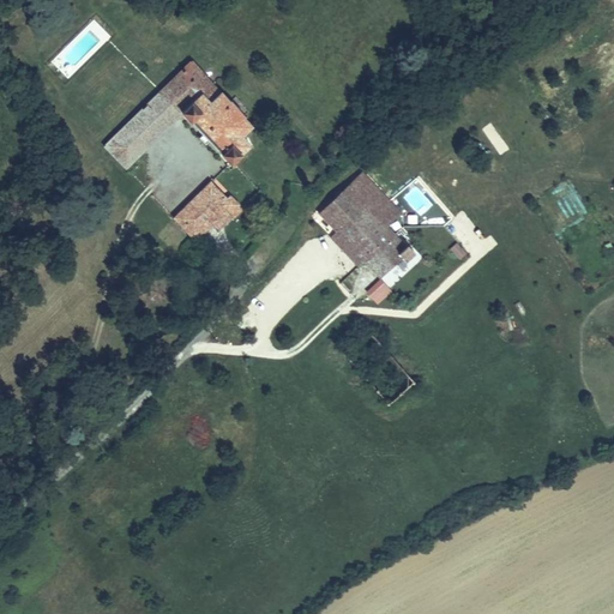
[(244,116),(230,101),(229,102),(192,61),(104,148),(126,168),(181,113),(191,122),(203,134),(210,140),(222,154),(221,154),(230,164),(251,145),(244,138),(246,137),(246,136),(246,134),(244,132),(251,126),(244,116)]
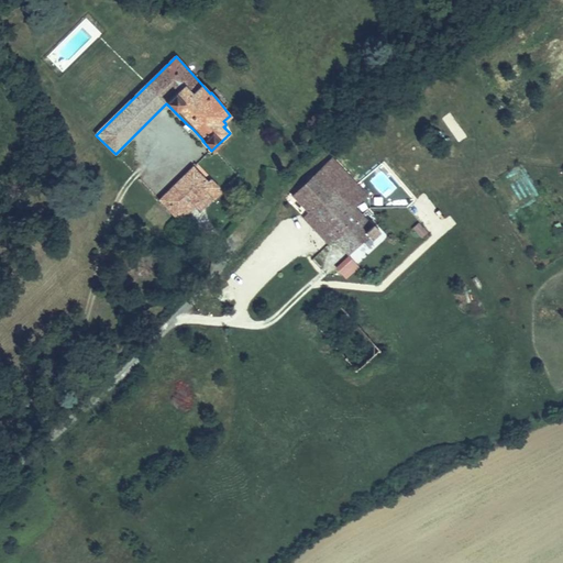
[(192,129),(186,123),(183,127),(188,133),(192,129)]
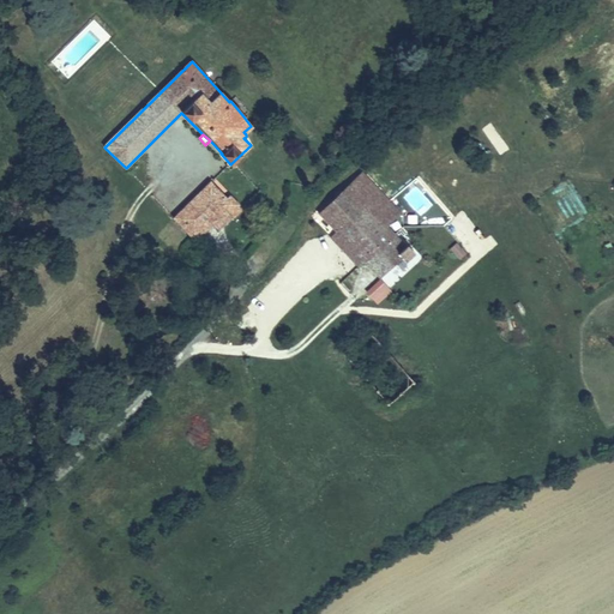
[(402,209),(363,168),(320,209),(338,232),(363,258),(381,275),(413,245),(391,222),(402,209)]
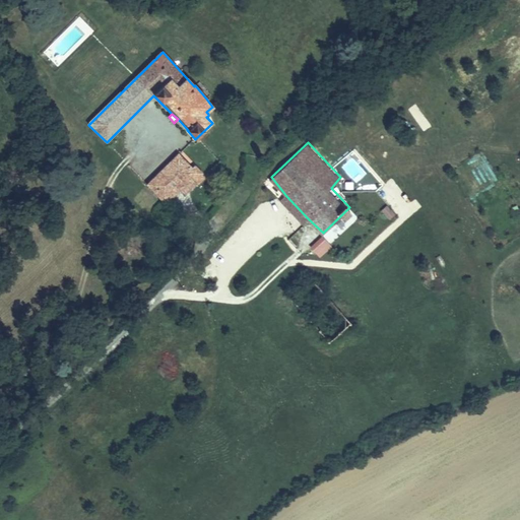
[(180,189),(193,176),(198,182),(204,176),(194,166),(192,168),(178,153),(147,185),(165,203),(180,189)]
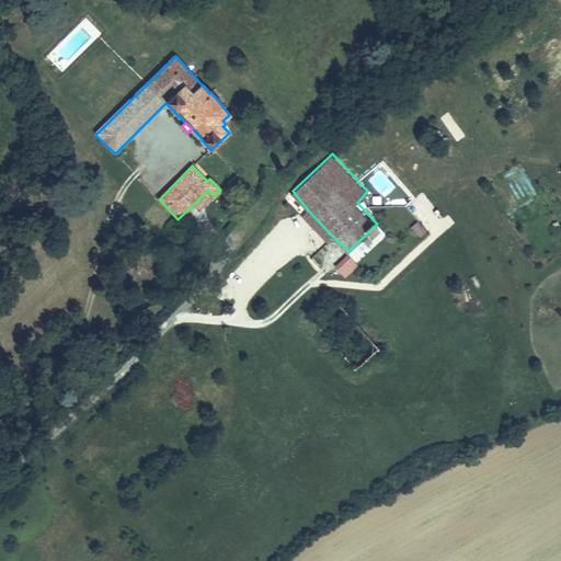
[(199,209),(214,196),(208,190),(194,204),(199,209)]
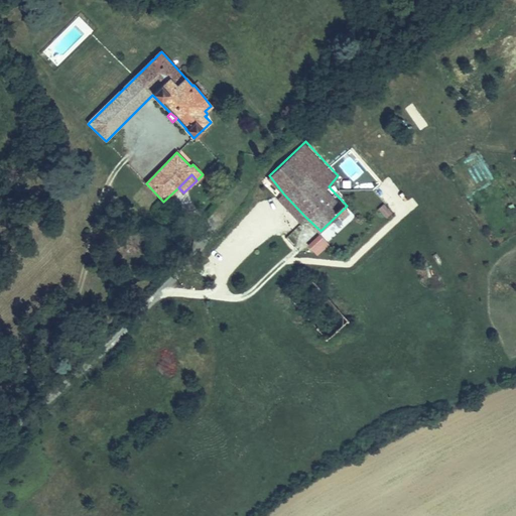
[(305,217),(284,195),(278,200),(299,222),(305,217)]
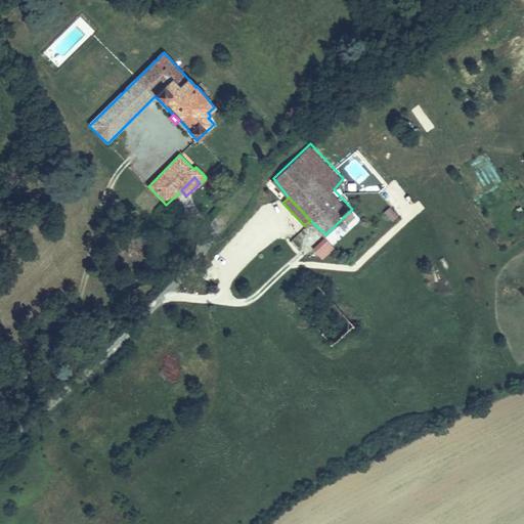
[(391,222),(398,216),(391,207),(384,212),(391,222)]
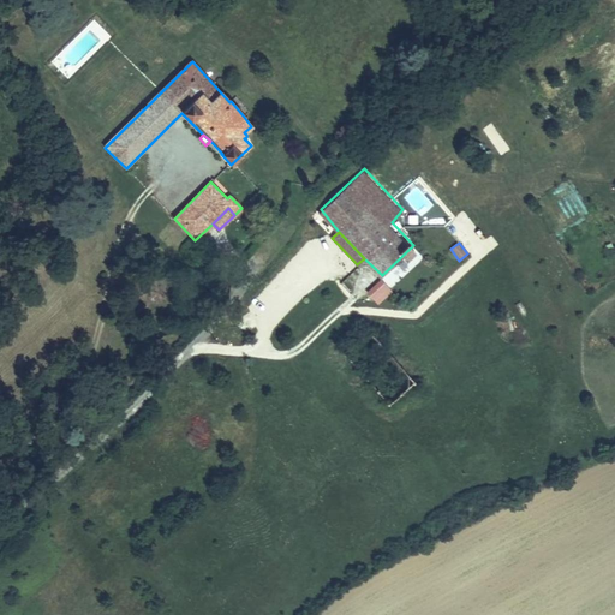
[(378,306),(392,291),(381,281),(368,296),(378,306)]
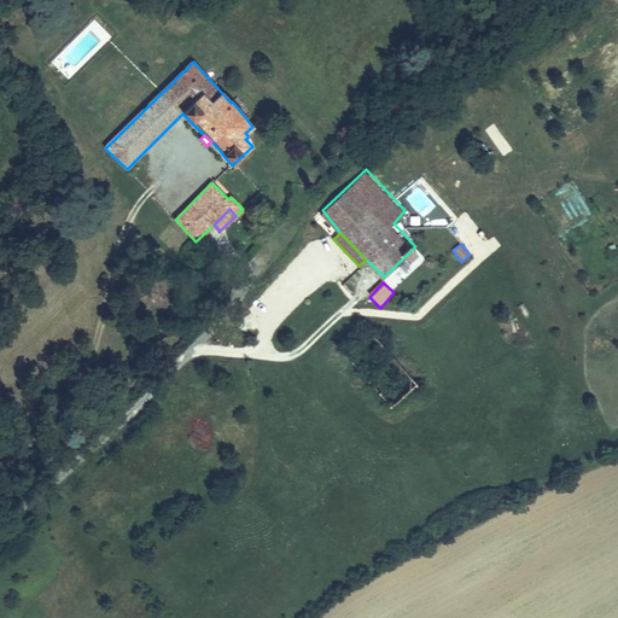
[(175,447),(167,438),(159,444),(167,454),(175,447)]
